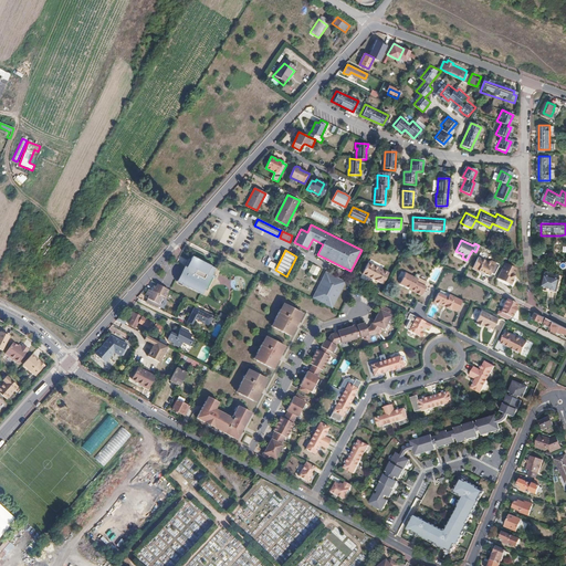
[(182,269),(176,281),(189,287),(202,293),(206,287),(208,289),(215,275),(212,274),(216,269),(192,257),(190,260),(192,261),(191,263),(190,263),(186,270),(182,269)]
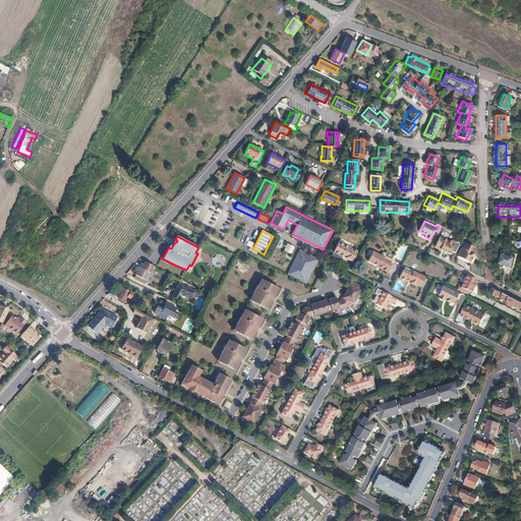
[(456,253),(460,244),(453,240),(449,240),(440,236),(435,246),(441,249),(446,252),(450,254),(452,251),(456,253)]
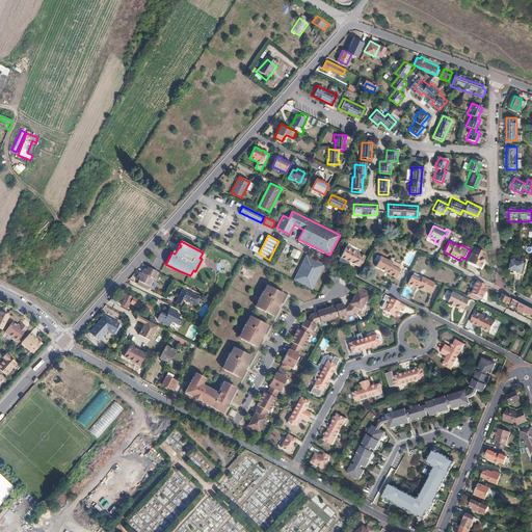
[(340,258),(346,260),(346,259),(350,261),(349,262),(360,267),(365,256),(345,246),(340,258)]
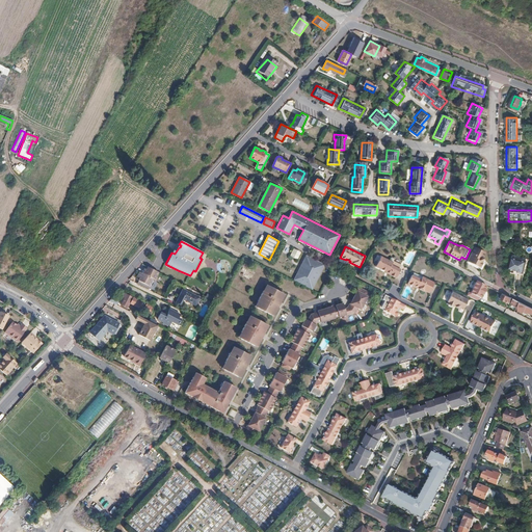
[(485,253),(475,247),(468,261),(481,268),(483,263),(482,262),(484,259),(482,259),(485,253)]
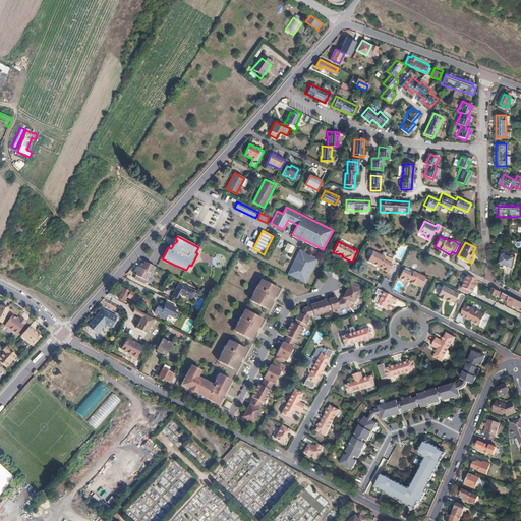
[(294,246),(288,243),(284,250),(291,253),(294,246)]
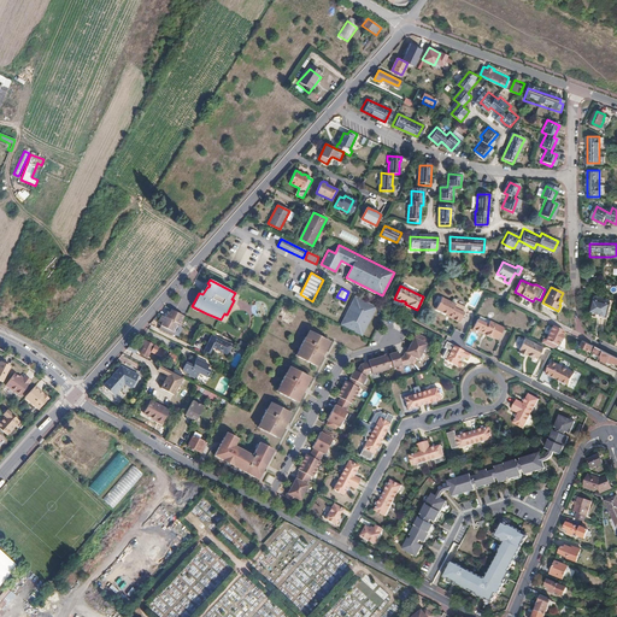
[(356,295),(340,324),(362,335),(376,306),(356,295)]
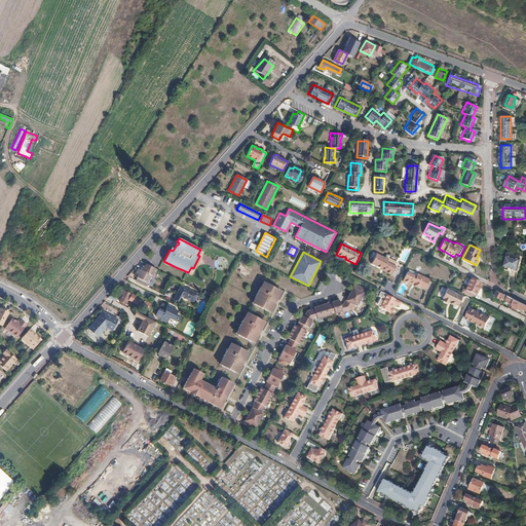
[(387,259),(381,256),(376,253),(371,263),(380,267),(384,269),(383,270),(390,274),(395,266),(393,265),(396,260),(388,257),(387,259)]
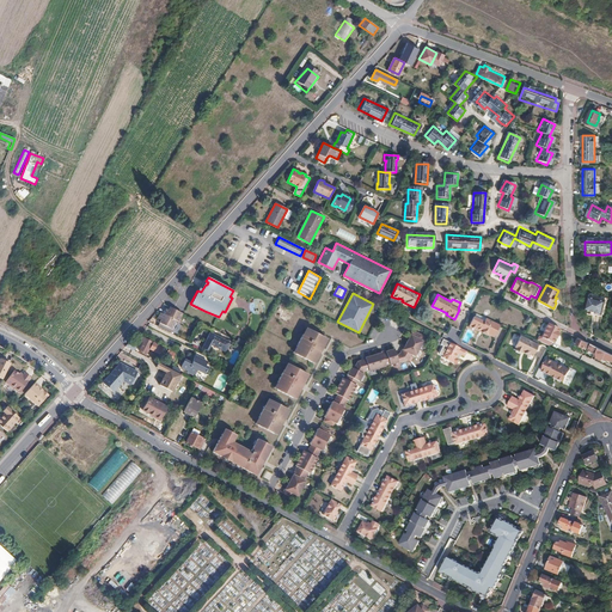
[(595,311),(595,313),(599,313),(603,314),(605,300),(588,298),(586,310),(593,311),(593,310),(597,310),(595,311)]
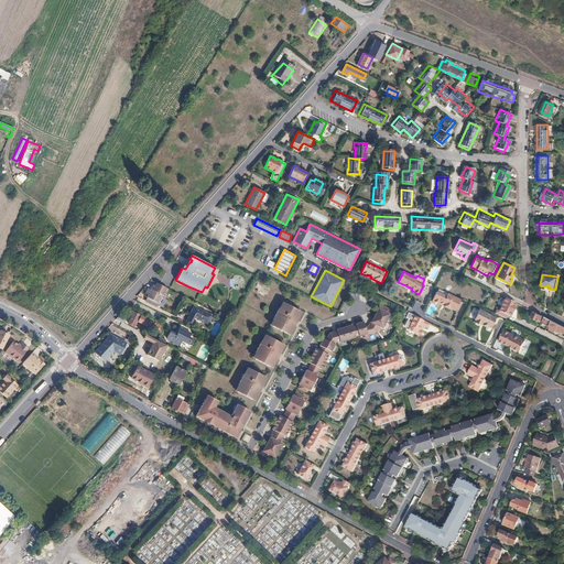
[(169,289),(156,282),(154,285),(153,285),(151,290),(163,295),(164,296),(169,289)]
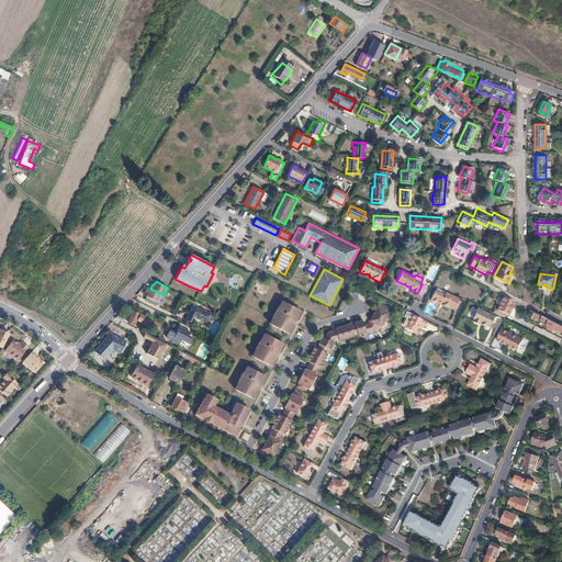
[(150,289),(147,287),(145,292),(146,293),(148,293),(148,294),(147,296),(158,302),(163,294),(150,289)]
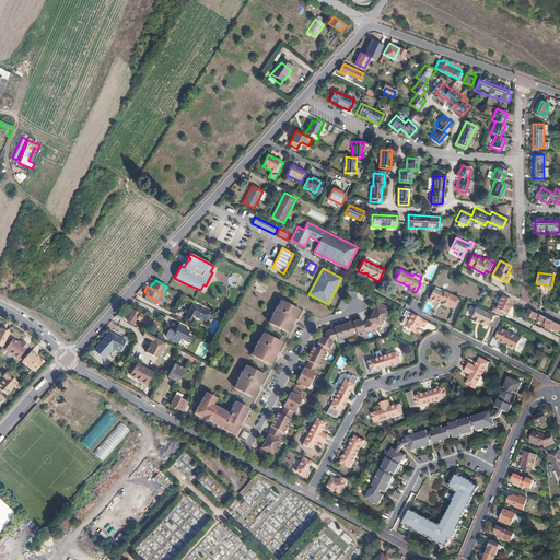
[(443,294),(432,289),(428,299),(435,302),(436,301),(441,303),(440,304),(445,307),(445,306),(451,308),(456,298),(444,291),(443,294)]
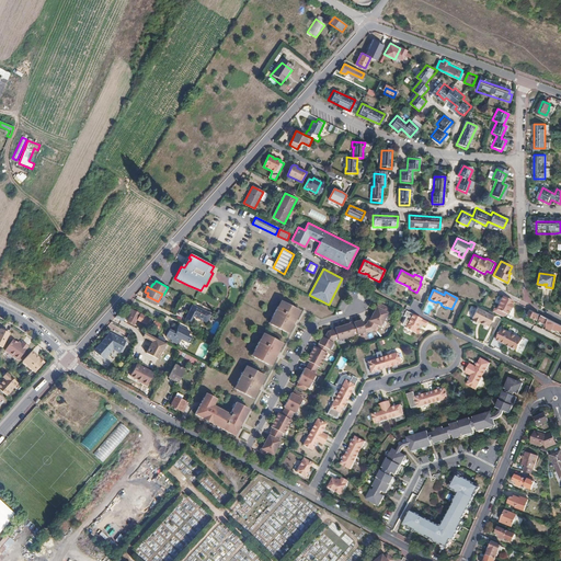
[(495,313),(504,317),(506,313),(507,315),(510,310),(513,306),(512,305),(514,300),(503,295),(496,308),(497,309),(495,313)]
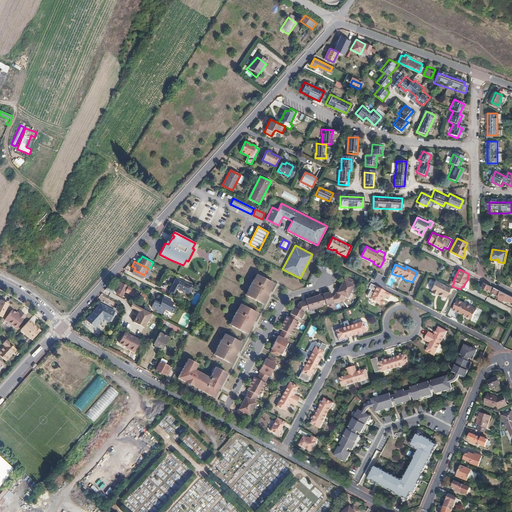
[(253,280),(251,279),(247,289),(249,290),(246,294),(259,301),(262,296),(264,298),(269,288),(267,287),(270,281),(257,274),(253,280)]
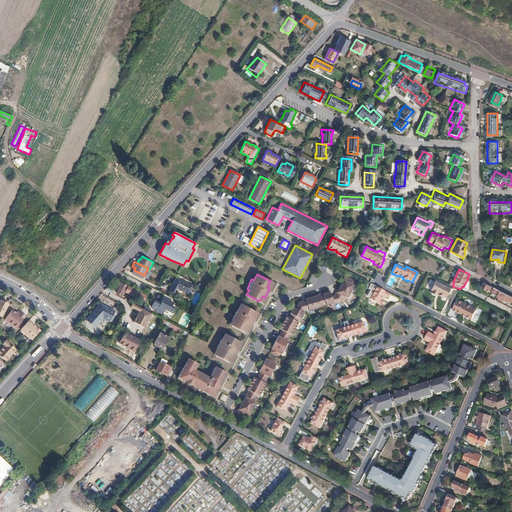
[(273,349),(271,353),(279,357),(281,354),(282,354),(288,341),(286,341),(290,334),(291,335),(298,322),(296,322),(298,318),(300,319),(303,313),(302,312),(302,311),(307,309),(308,310),(321,305),(325,303),(325,304),(332,302),(332,303),(341,300),(343,296),(346,298),(353,285),(352,284),(354,281),(346,277),(344,280),(343,279),(334,295),(330,296),(329,291),(322,293),(322,294),(319,295),(318,294),(305,299),(305,300),(298,302),(295,308),(293,306),(289,313),(290,314),(288,317),(286,316),(279,329),(282,330),(278,336),(277,336),(271,349),(273,349)]
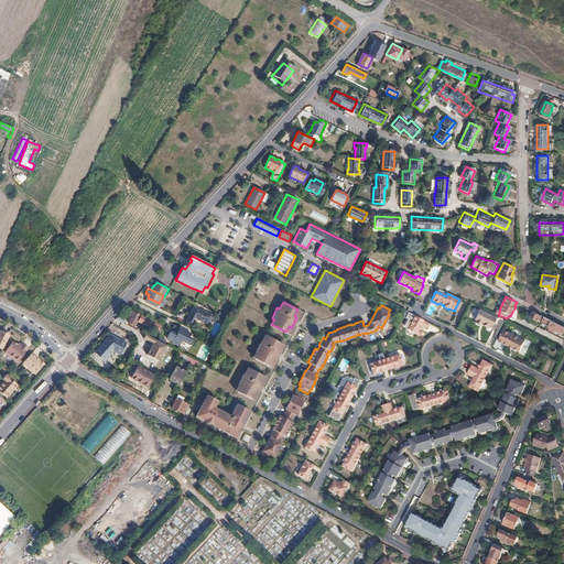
[(207,324),(213,315),(194,306),(190,315),(186,321),(192,324),(195,317),(207,324)]
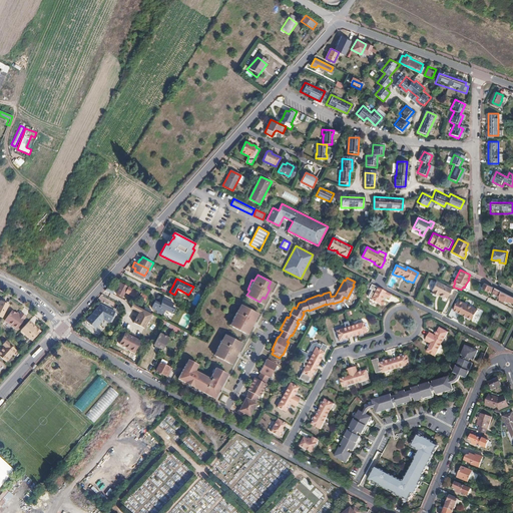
[(441,295),(440,296),(443,298),(443,297),(447,299),(451,290),(437,282),(432,291),(433,292),(432,294),(437,296),(438,295),(438,294),(441,295)]
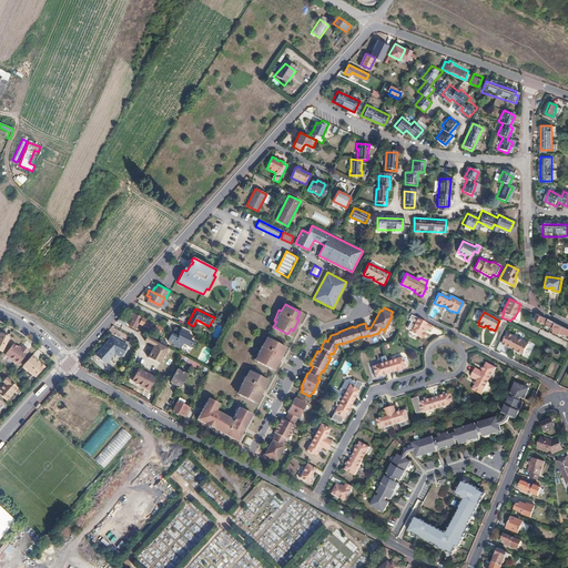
[(537,313),(535,318),(544,323),(546,317),(544,316),(537,313)]
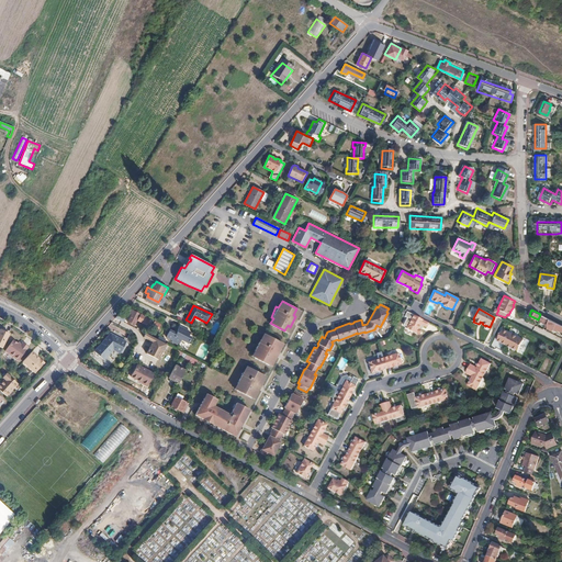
[(137,321),(141,315),(133,311),(131,314),(134,315),(130,323),(135,326),(137,321)]
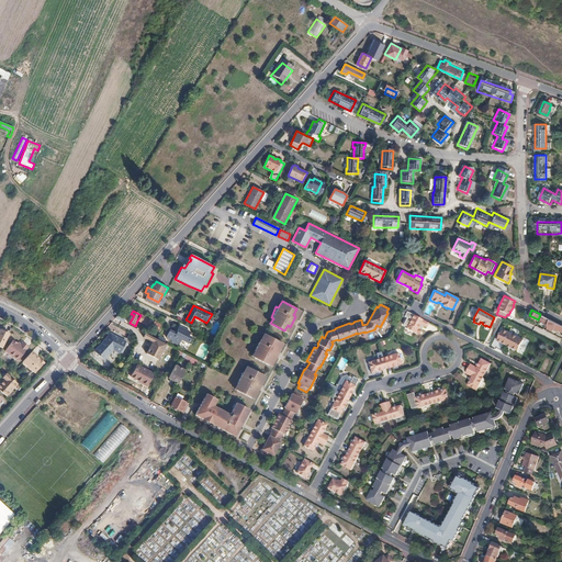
[(406,327),(405,328),(415,333),(418,335),(420,330),(418,329),(417,328),(419,324),(420,325),(426,327),(428,322),(413,314),(406,311),(404,316),(406,318),(403,325),(406,327)]
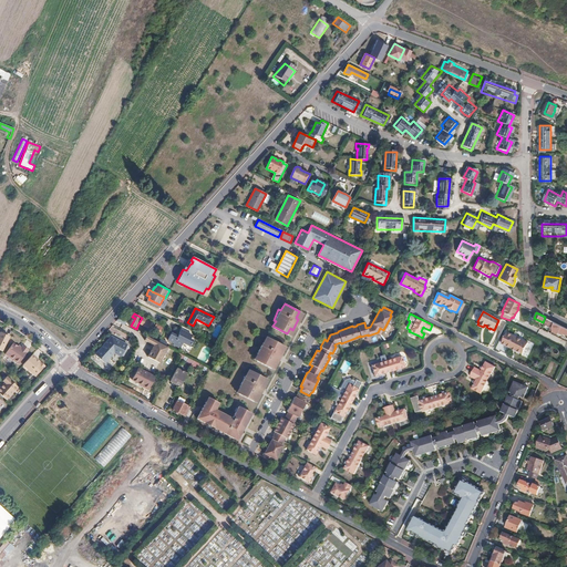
[(154,325),(142,318),(138,323),(152,330),(154,325)]
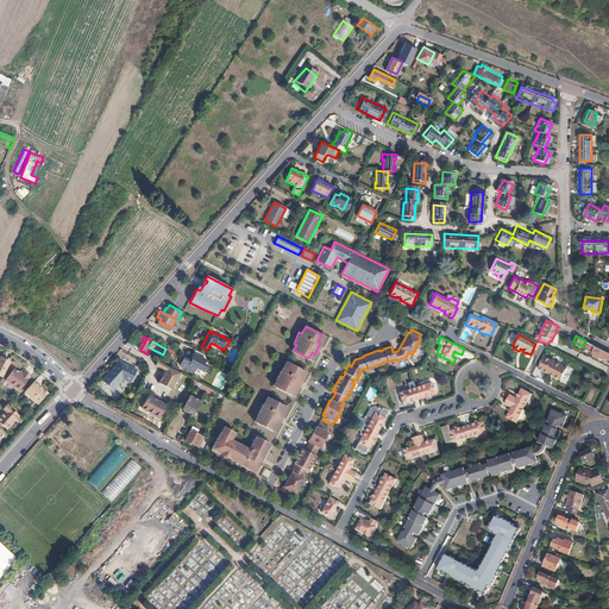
[(608,358),(608,352),(588,341),(585,347),(594,351),(594,356),(600,358),(601,357),(604,359),(606,357),(608,358)]
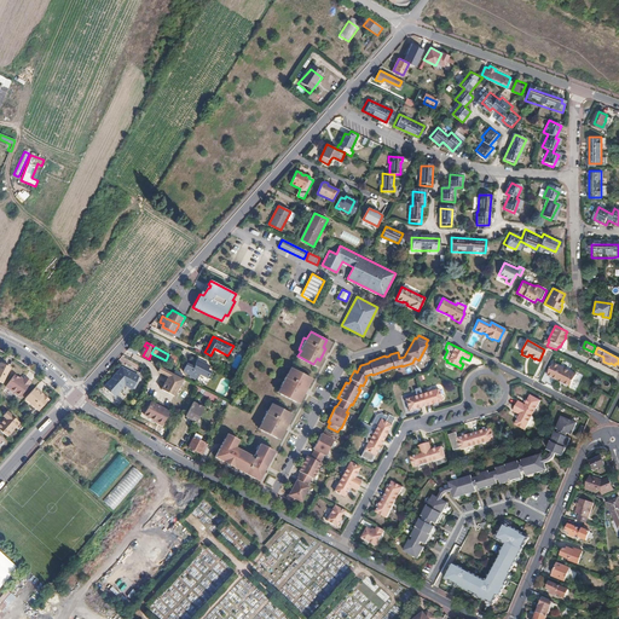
[(212,362),(200,356),(196,364),(195,368),(191,366),(187,364),(184,371),(190,375),(190,376),(196,380),(200,374),(206,377),(208,374),(209,374),(210,372),(207,370),(212,362)]
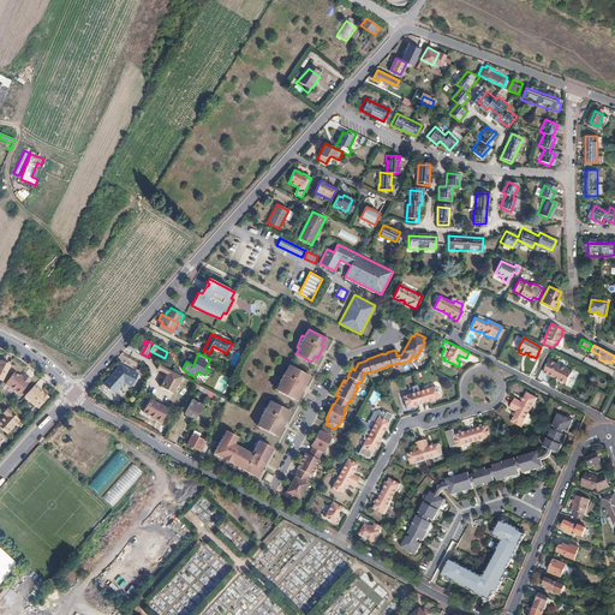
[(7,371),(11,364),(4,360),(1,364),(0,363),(0,378),(3,380),(7,371)]
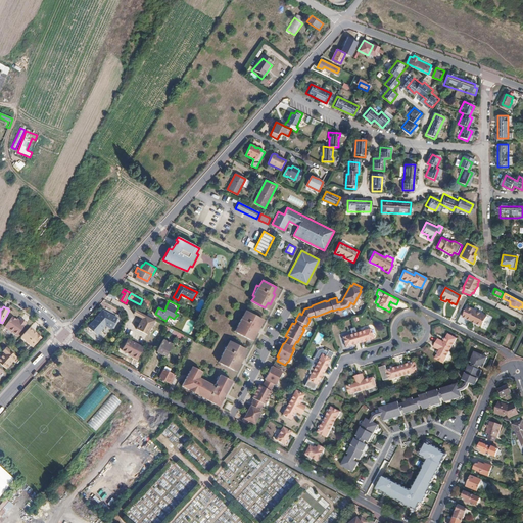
[(487,317),(468,306),(463,318),(481,327),(487,317)]
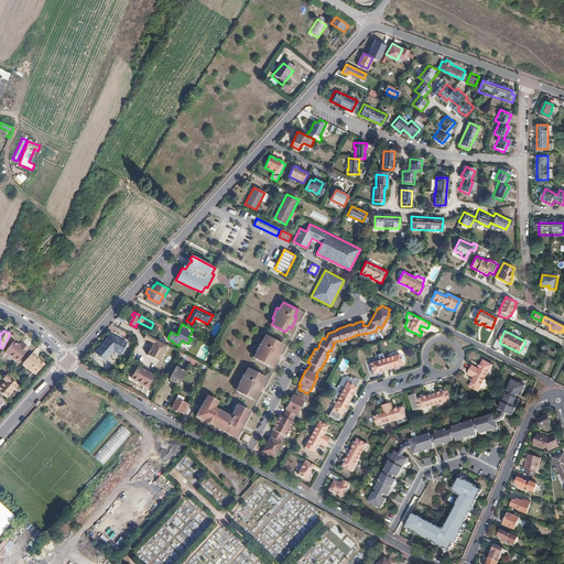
[(98,360),(100,359),(104,355),(104,354),(108,348),(115,354),(122,345),(110,335),(105,340),(107,342),(104,345),(102,344),(93,355),(98,360)]
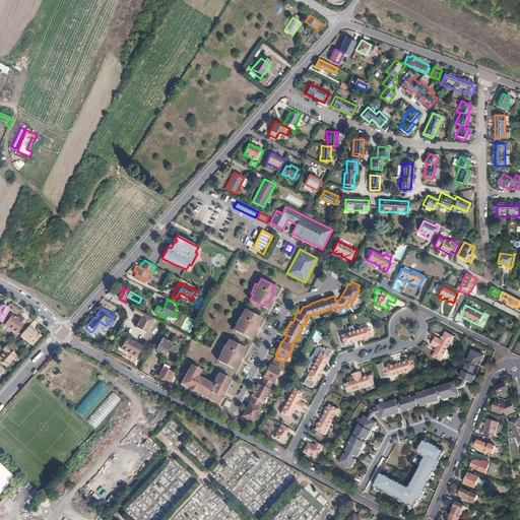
[(242,315),(240,314),(235,324),(237,325),(235,329),(248,336),(251,331),(253,333),(258,323),(256,322),(259,316),(245,309),(242,315)]
